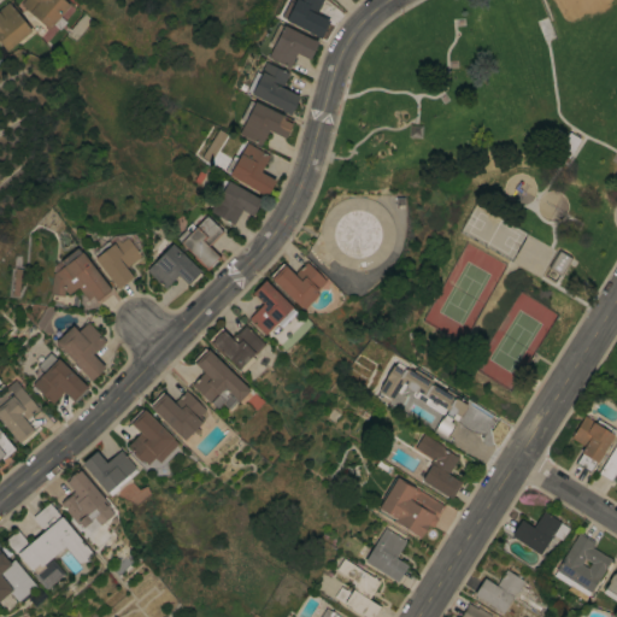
[(47,29),(19,4),(22,0),(63,0),(69,5),(47,29)]
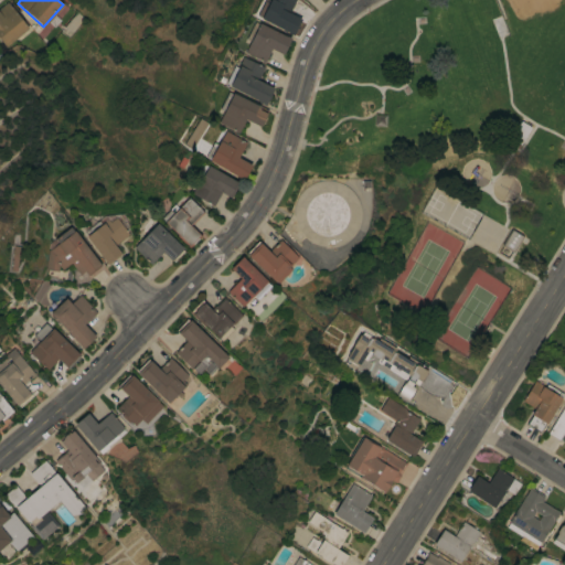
[(295,0),(288,12),(300,19),(292,35),(287,32),(288,31),(260,18),(260,17),(257,14),(263,0),(295,0)]
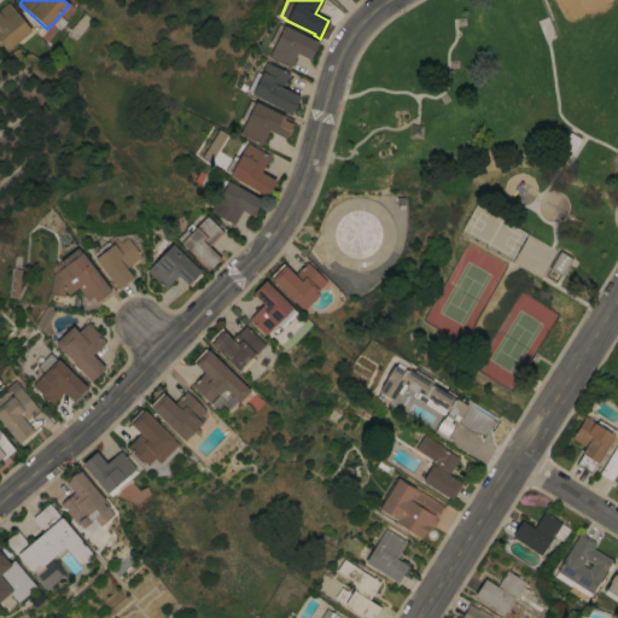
[(0,7),(7,1),(30,30),(5,51),(0,44),(0,7)]
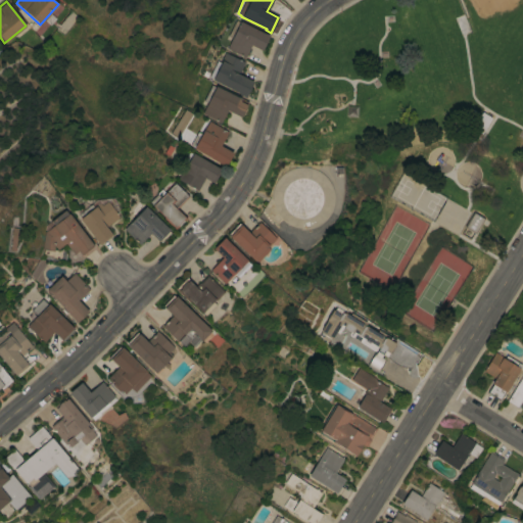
[(78,16),(63,35),(55,29),(57,28),(59,29),(61,27),(59,25),(70,10),(78,16)]
